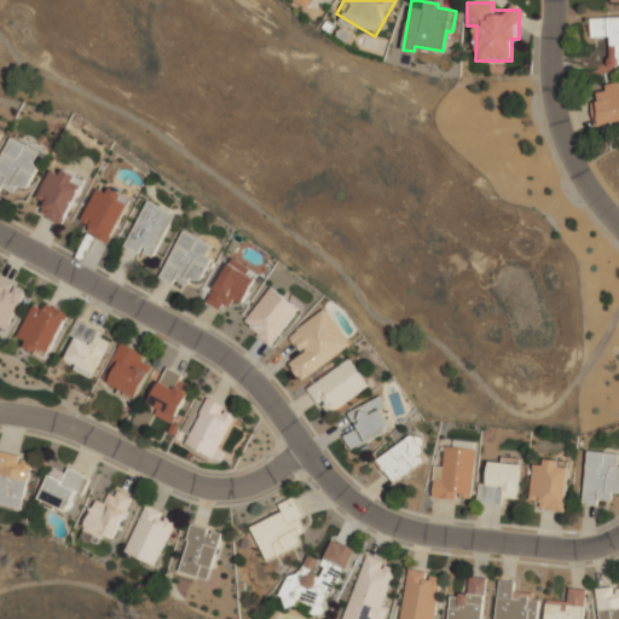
[(609,67),(618,65),(618,17),(590,18),(591,41),(608,40),(609,67)]
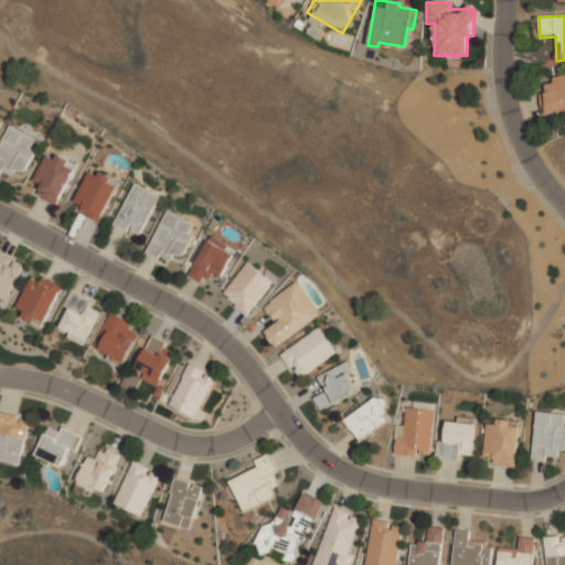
[(564,75),(546,78),(547,92),(540,93),(543,115),(564,112),(564,75)]
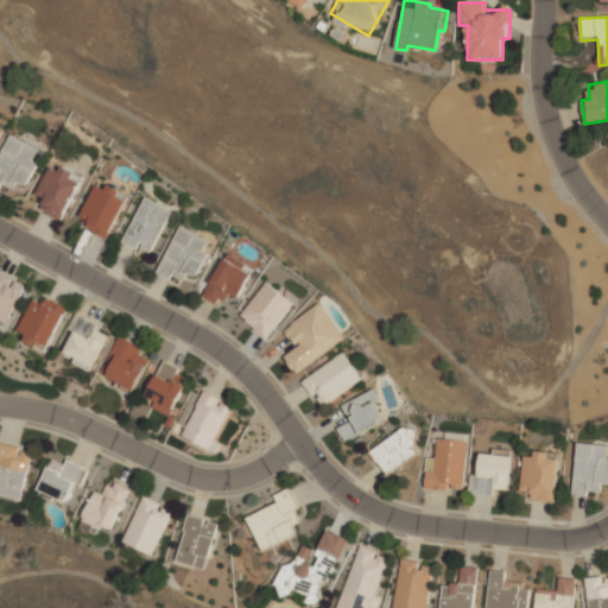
[(38,163),(31,159),(36,149),(8,135),(0,152),(0,185),(1,183),(13,189),(17,182),(26,187),(38,163)]
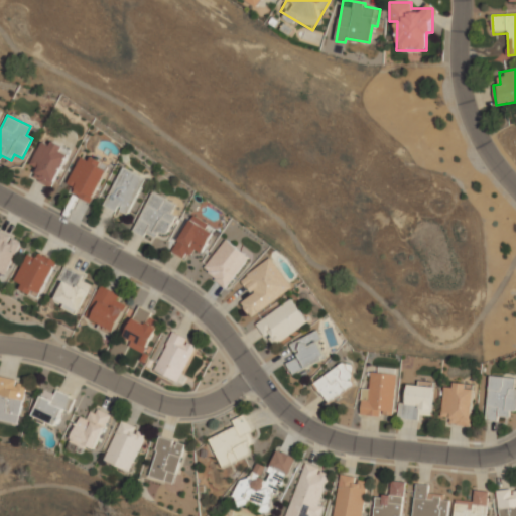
[(52,187),(68,154),(60,151),(61,147),(42,138),(30,164),(37,167),(32,177),(52,187)]
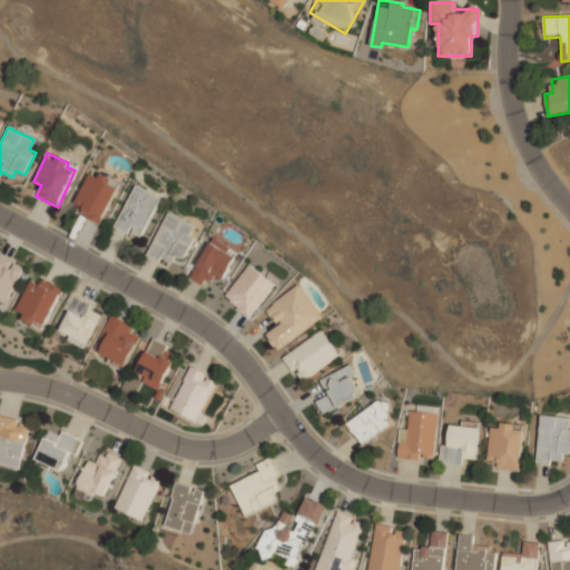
[(75,203),(82,207),(79,213),(99,224),(118,189),(109,184),(111,178),(101,172),(98,177),(90,173),(75,203)]
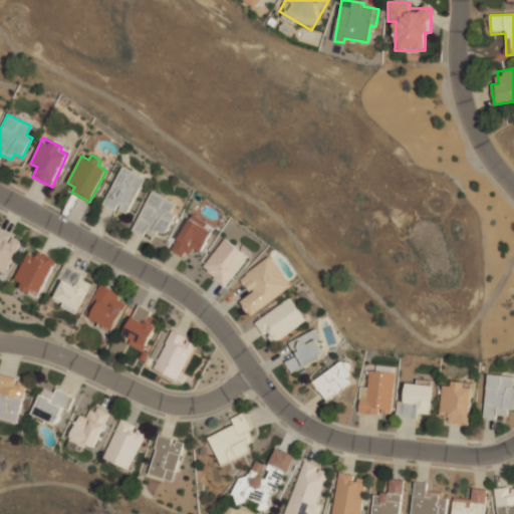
[(104,204),(127,214),(145,178),(121,167),(104,204)]
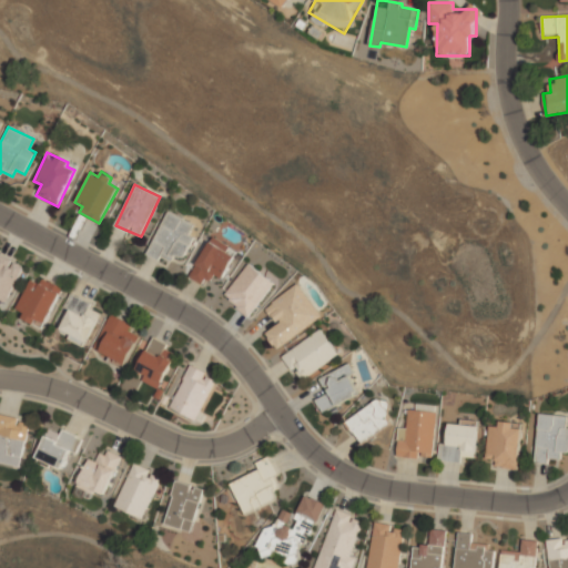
[(146,252),(170,264),(174,254),(183,259),(194,237),(189,234),(193,225),(169,211),(146,252)]
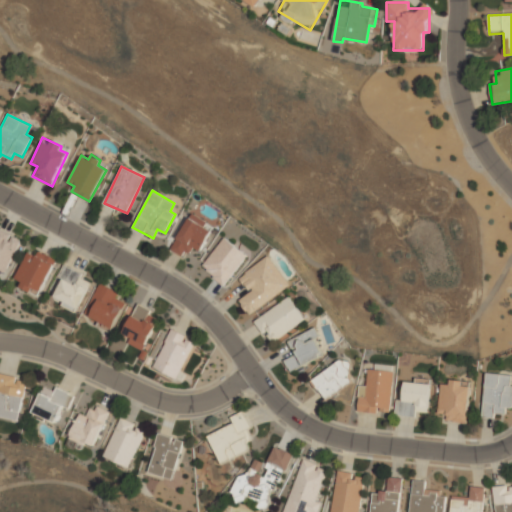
[(170,249),(184,258),(191,246),(199,251),(214,226),(191,213),(170,249)]
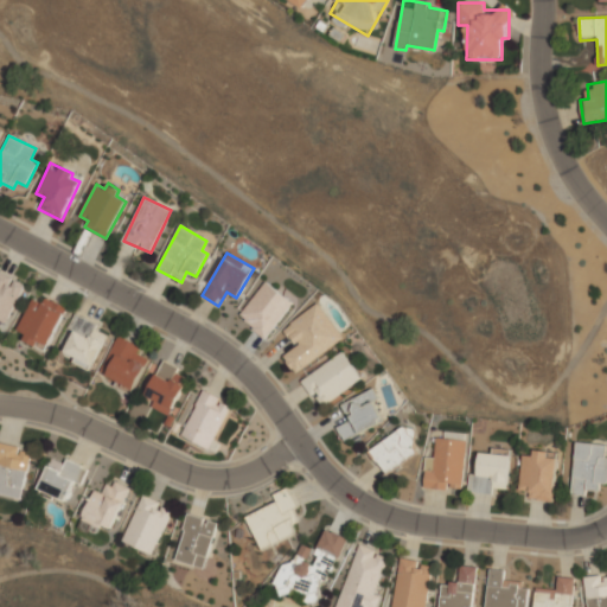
[(0,323),(10,326),(26,285),(0,274),(0,323)]
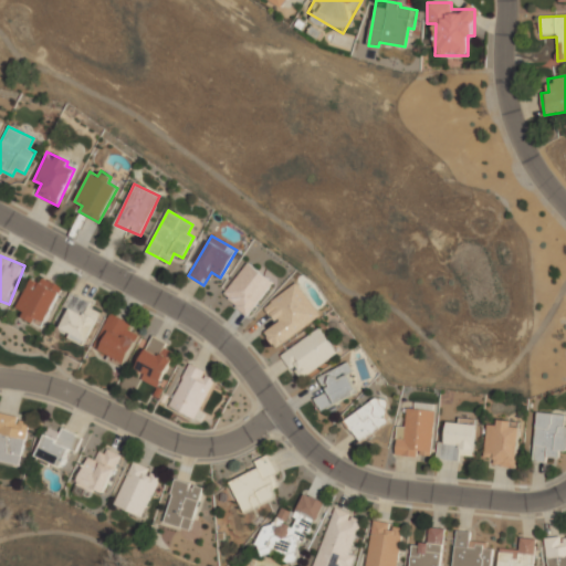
[(273,282),(248,262),(222,295),(248,315),(273,282)]
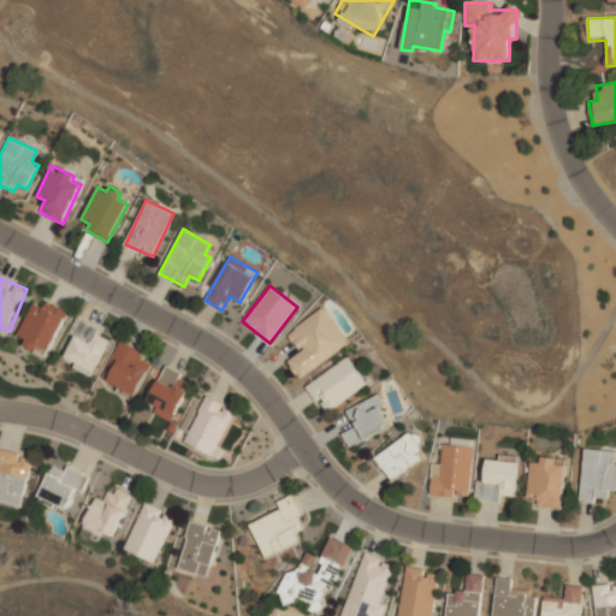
[(16,343),(49,356),(67,311),(46,302),(43,308),(31,303),(16,343)]
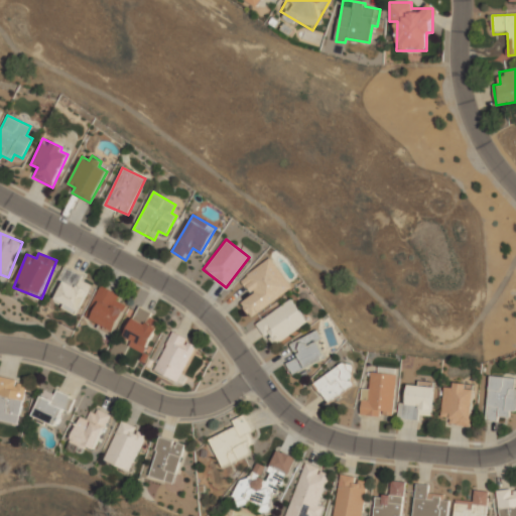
[(240,302),(250,316),(292,288),(272,257),(241,278),(251,294),(240,302)]
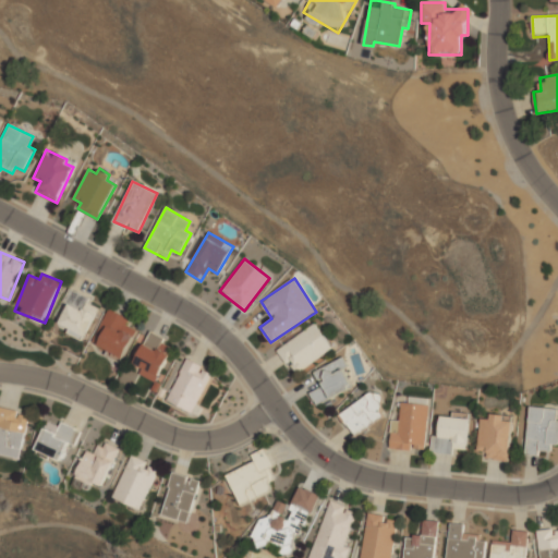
[(84,340),(96,310),(87,306),(92,298),(71,289),(55,329),(84,340)]
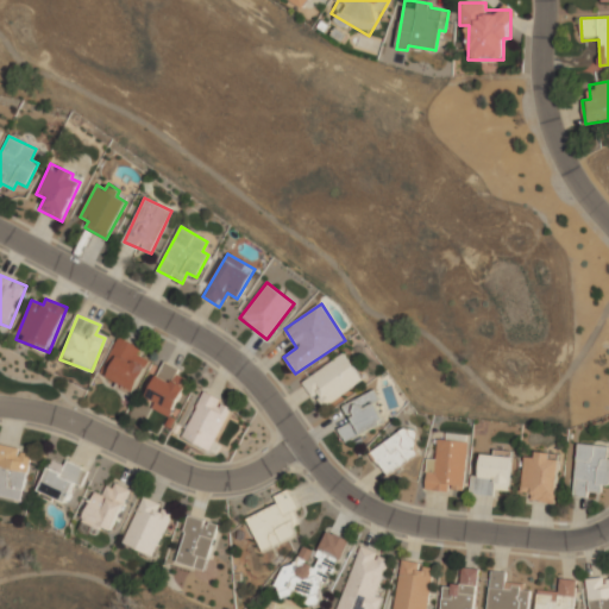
[(132,395),(148,360),(139,356),(143,347),(119,337),(105,368),(112,371),(107,383),(132,395)]
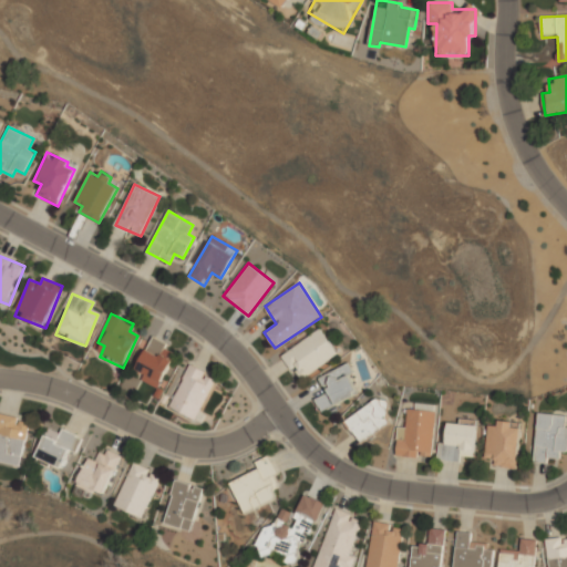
[(281,354),(299,380),(338,353),(320,328),(281,354)]
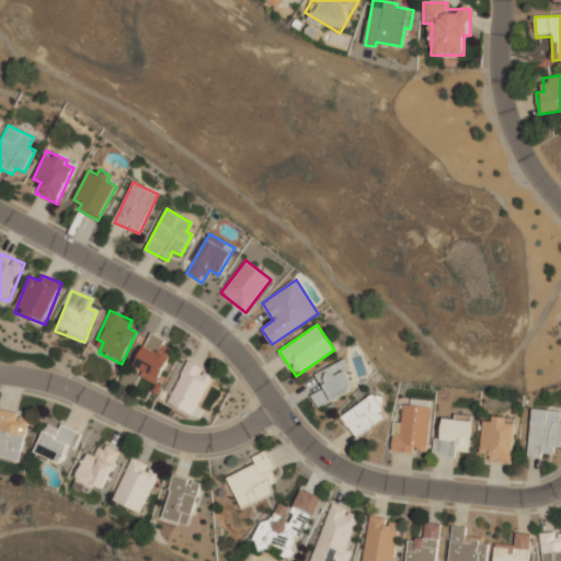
[(174,344),(149,333),(133,373),(158,384),(174,344)]
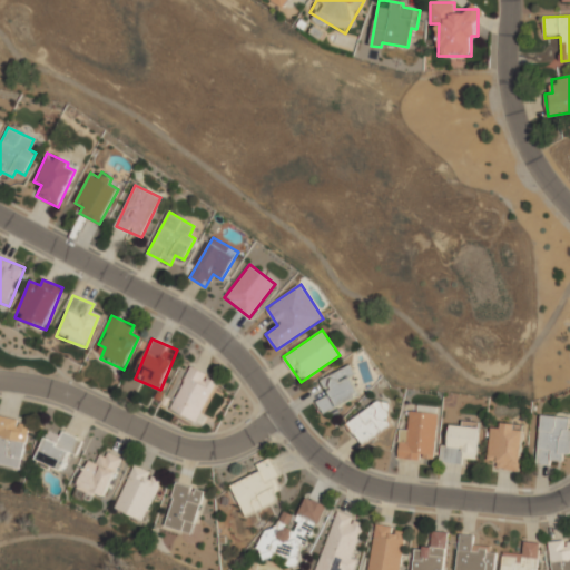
[(316,401),(323,414),(360,395),(350,376),(354,374),(350,364),(321,380),(328,394),(316,401)]
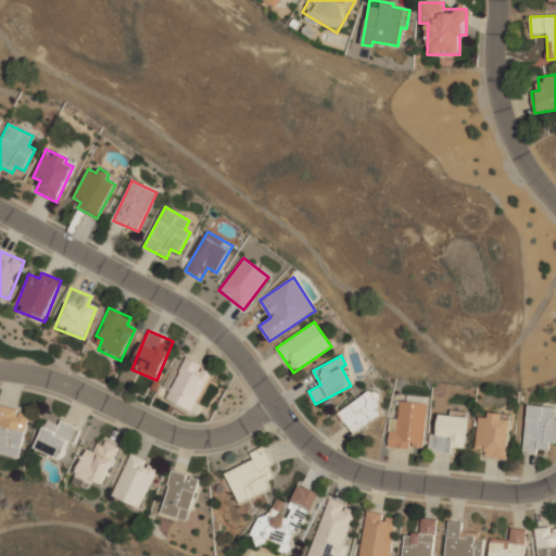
[(193,412),(212,368),(186,356),(166,401),(193,412)]
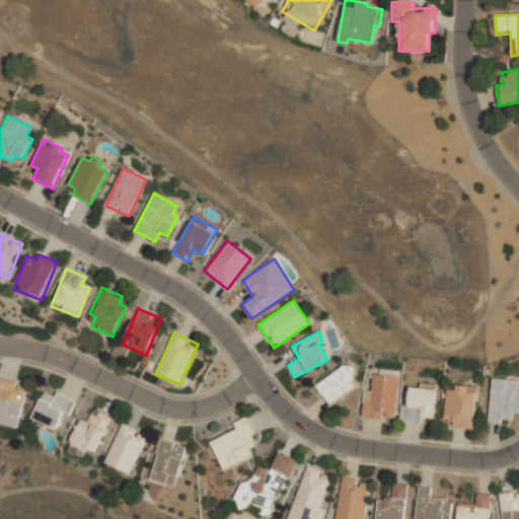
[(315,385),(329,405),(356,387),(352,381),(357,377),(347,362),(315,385)]
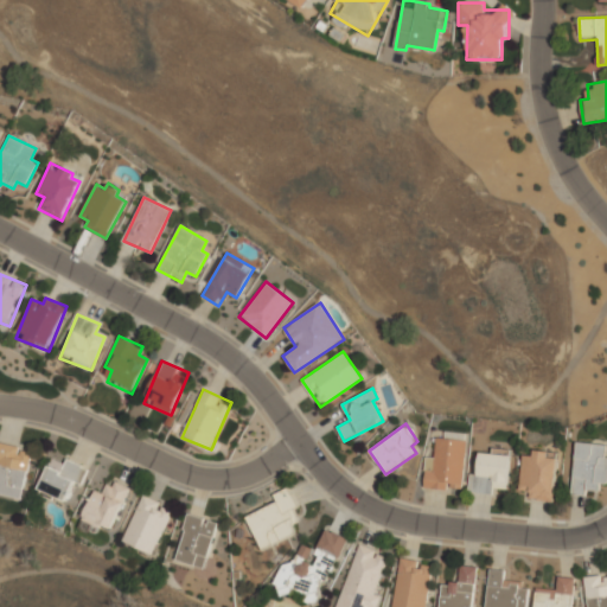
[(467,440),(436,436),(434,458),(426,457),(423,487),(448,490),(448,487),(462,489),(467,440)]
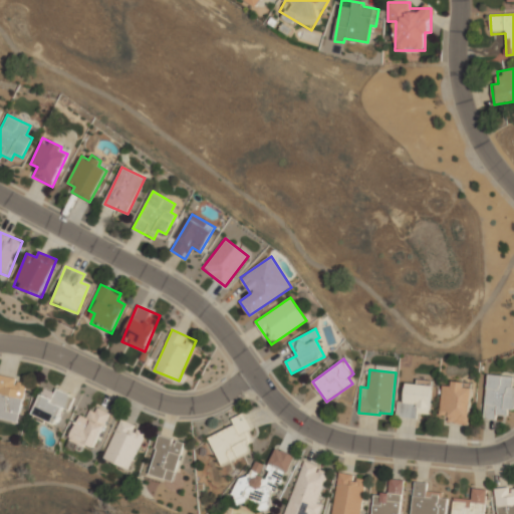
[(0,418),(18,423),(26,384),(15,382),(16,377),(0,373),(0,418)]
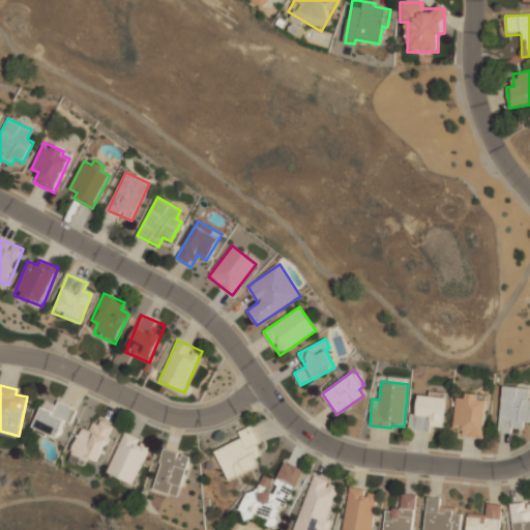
[(499,432),(512,433),(512,429),(521,429),(521,421),(529,421),(529,399),(527,399),(527,387),(501,386),(499,432)]
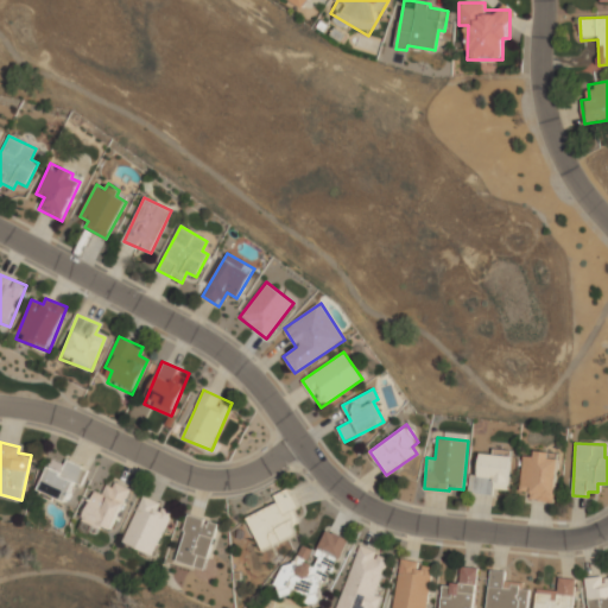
[(479,453),(477,476),(470,475),(469,494),(491,495),(492,488),(508,489),(511,450),(492,449),(492,454),(479,453)]
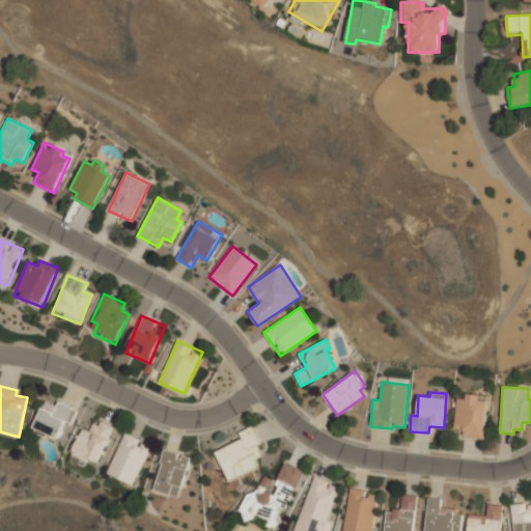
[(454,428),(462,428),(462,437),(484,438),(486,400),(478,400),(478,393),(466,393),(466,398),(456,398),(454,428)]
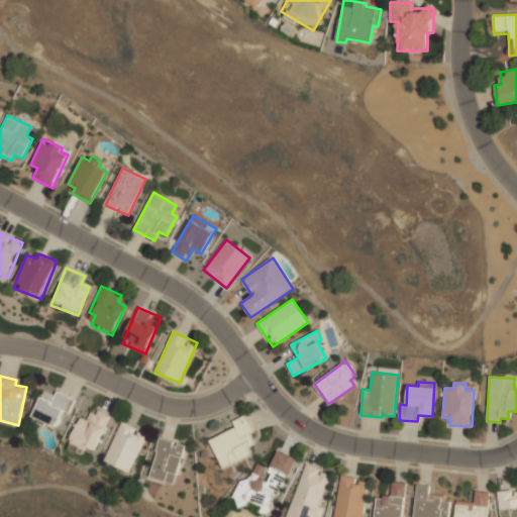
[(69,411),(75,398),(57,391),(55,394),(43,390),(32,416),(57,426),(64,409),(69,411)]
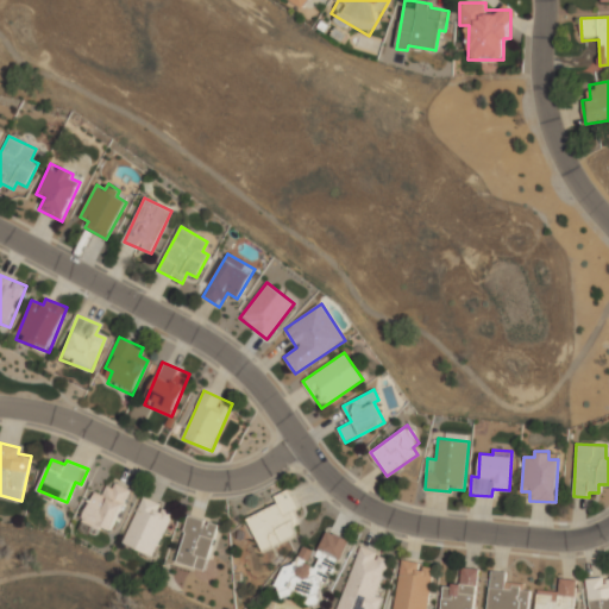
[(246,518),(261,552),(297,535),(293,526),(299,522),(294,510),(297,509),(289,489),(274,496),(277,503),(246,518)]
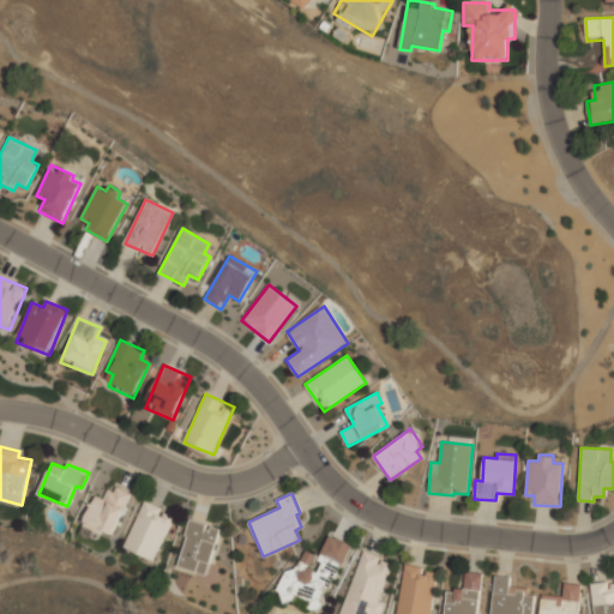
[(154,560),(174,515),(144,501),(124,547),(154,560)]
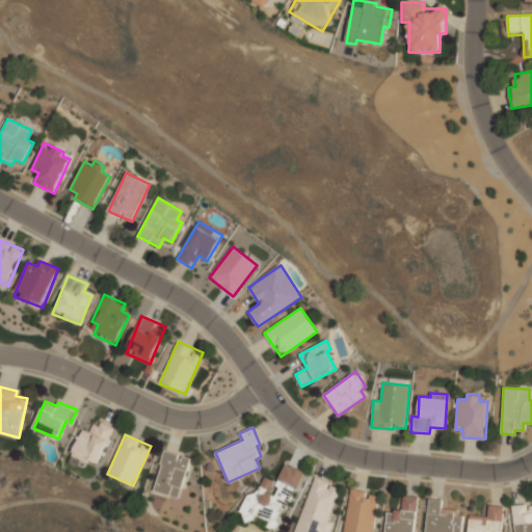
[(190,457),(165,450),(153,490),(179,498),(190,457)]
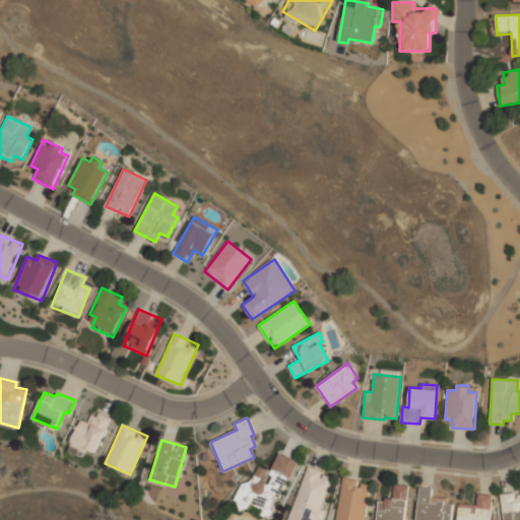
[(297,460),(278,453),(270,470),(258,465),(251,484),(242,480),(233,504),(247,510),(250,504),(260,508),(258,514),(271,519),(297,460)]
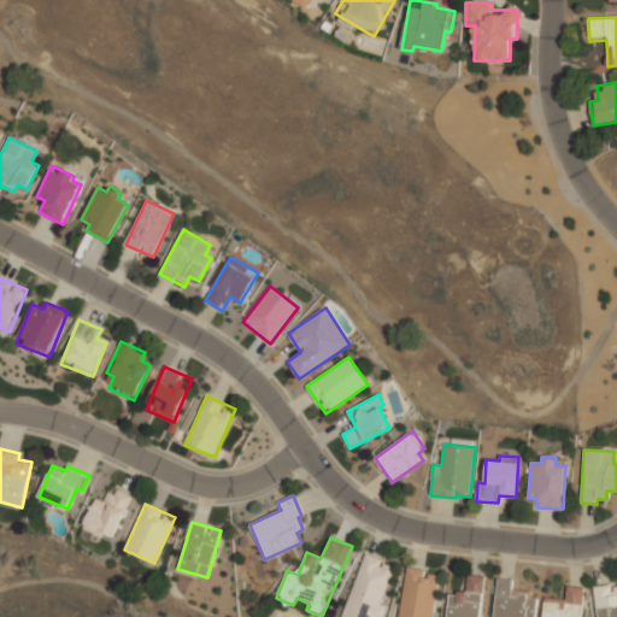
[(342,616),(374,616),(382,616),(387,605),(381,604),(393,566),(380,563),(381,558),(363,553),(342,616)]
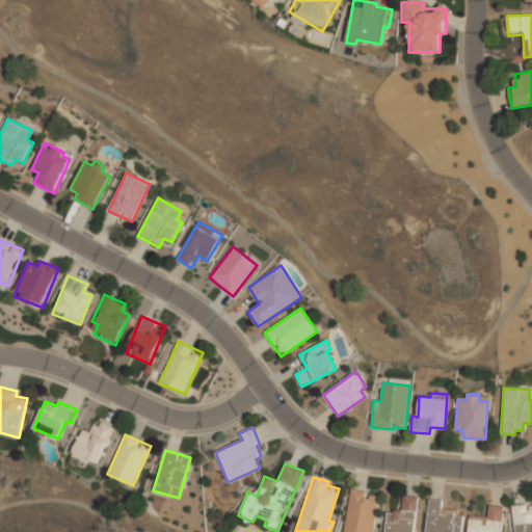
[(373,531),(379,494),(350,489),(344,531),(373,531)]
